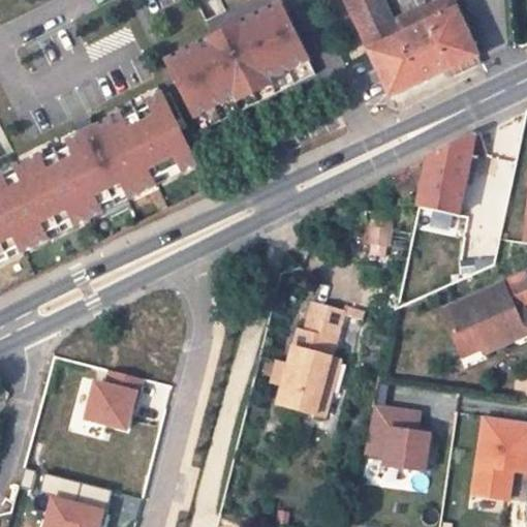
[(344,0),(369,49),(391,96),(476,56),(467,34),(455,6),(452,0),(437,0),(424,6),(423,5),(392,20),(383,0),(344,0)]
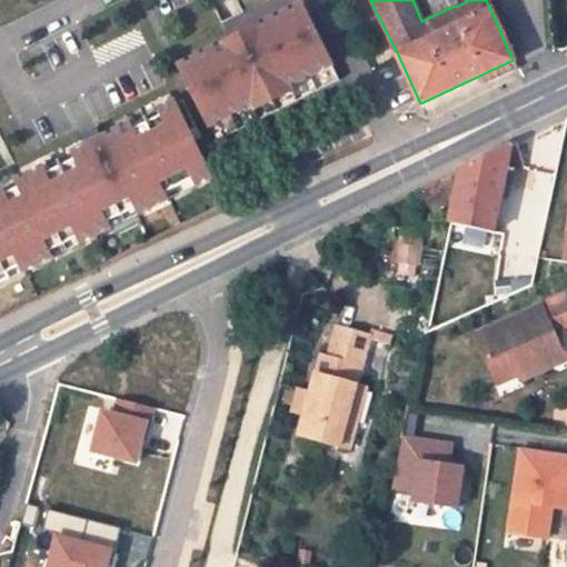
[(301,2),(181,61),(212,126),(334,67),(301,2)]
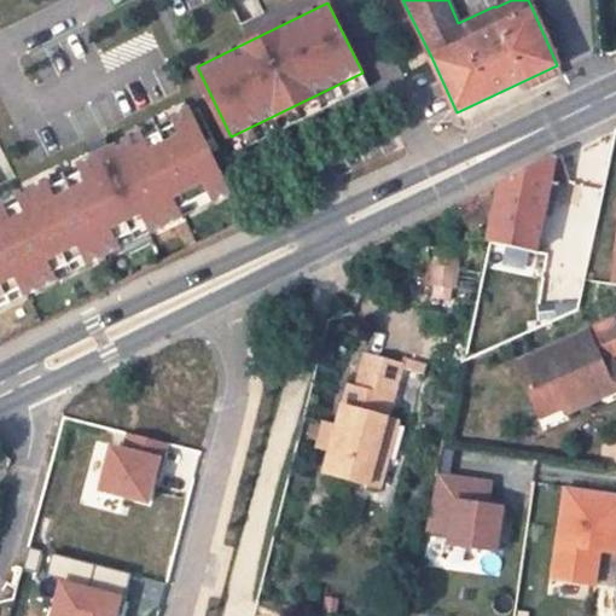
[(532,7),(546,40),(553,35),(539,5),(532,7)]
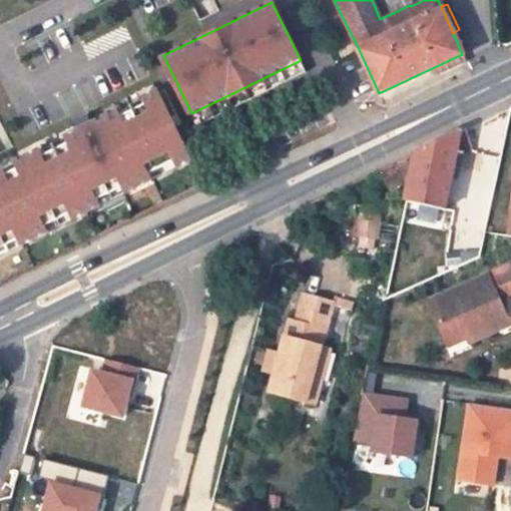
[(301,60),(191,113),(196,122),(305,69),(301,60)]
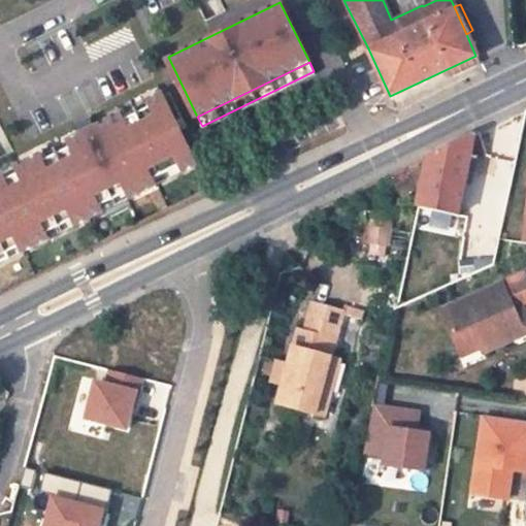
[(0,261),(7,258),(5,253),(17,247),(19,252),(47,238),(44,232),(70,220),(73,226),(102,211),(99,206),(125,193),(127,199),(156,185),(153,179),(178,167),(181,172),(196,165),(162,94),(145,102),(148,108),(123,121),(120,114),(93,128),(102,148),(95,152),(86,132),(65,142),(67,148),(41,161),(39,155),(12,168),(14,173),(3,179),(1,174),(0,174),(0,261)]
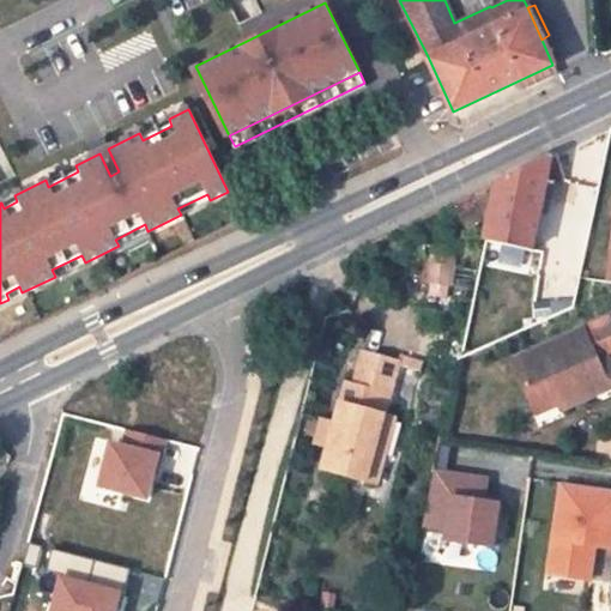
[(492,183),(482,240),(531,250),(551,155),(549,152),(494,180),(492,183)]
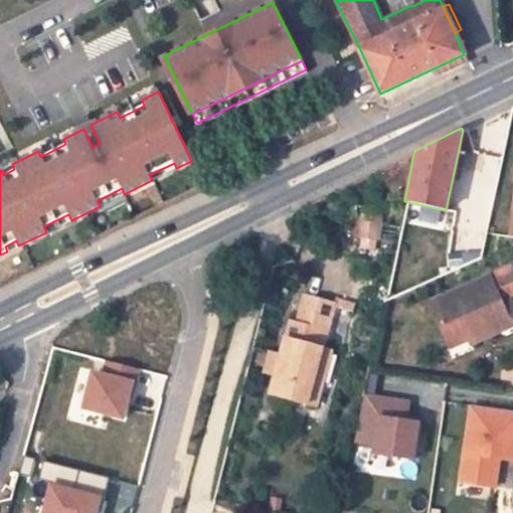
[(468,338),(469,340),(492,329),(490,324),(507,317),(501,304),(511,300),(512,298),(512,274),(509,266),(431,301),(451,347),(468,338)]
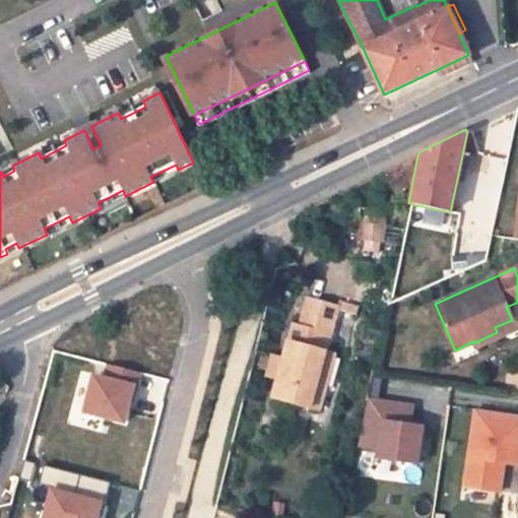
[(276,378),(271,397),(317,409),(333,350),(326,348),(338,304),(307,297),(299,323),(292,322),(282,355),(276,378)]
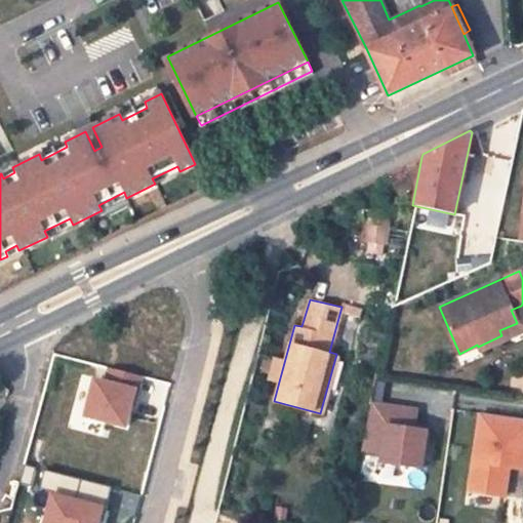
[(511,310),(517,323),(520,332),(522,330),(522,309),(521,306),(511,310)]
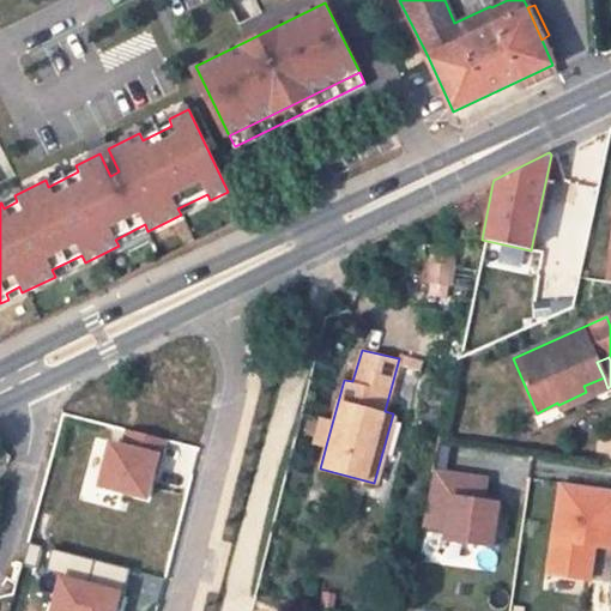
[(584,386),(586,392),(588,397),(608,388),(604,377),(584,386)]
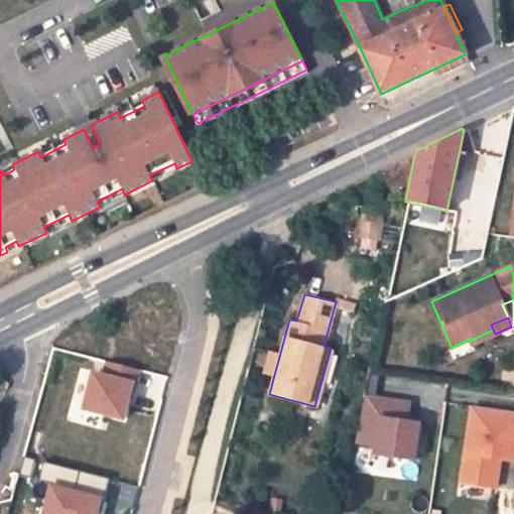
[(471,344),(495,334),(493,330),(470,341),(471,344)]
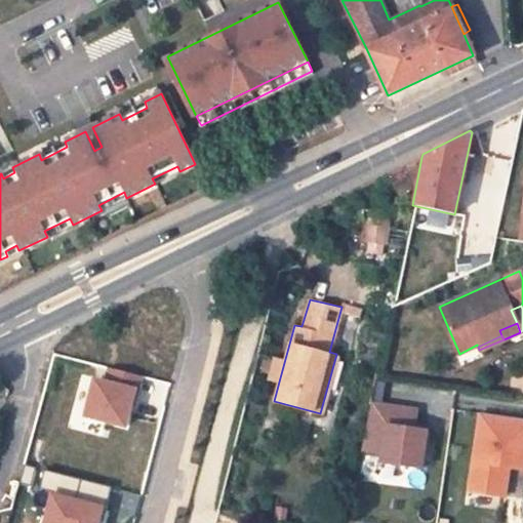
[(267,378),(279,381),(285,359),(273,356),(267,378)]
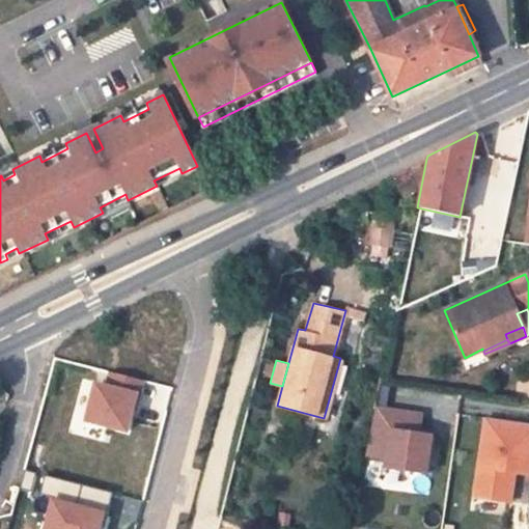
[(96,383),(88,419),(126,430),(137,379),(111,370),(106,386),(96,383)]
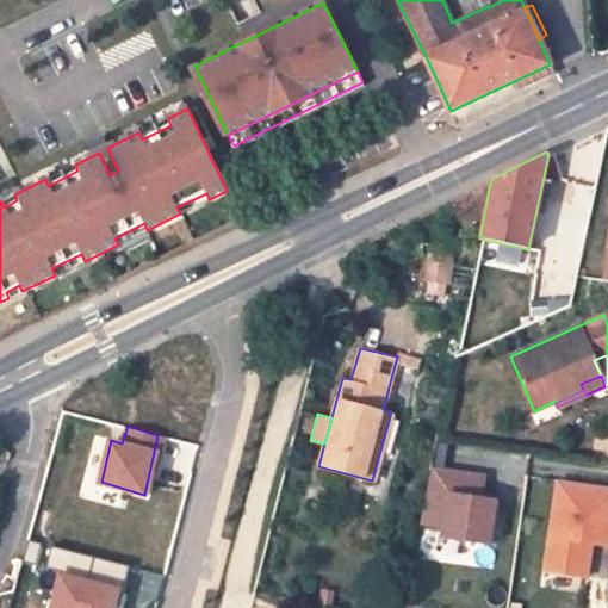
[(486,475),(433,466),(421,520),(447,525),(445,535),(491,543),(497,498),(483,496),(486,475)]
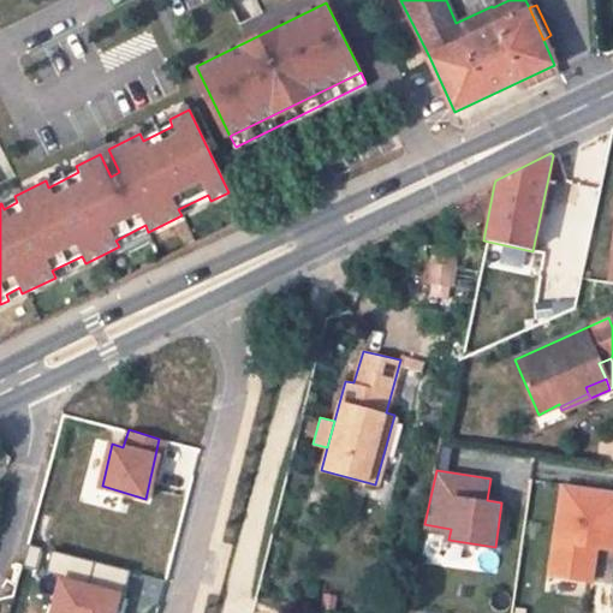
[(612,491),(563,483),(549,575),(589,581),(595,548),(612,551),(612,491)]
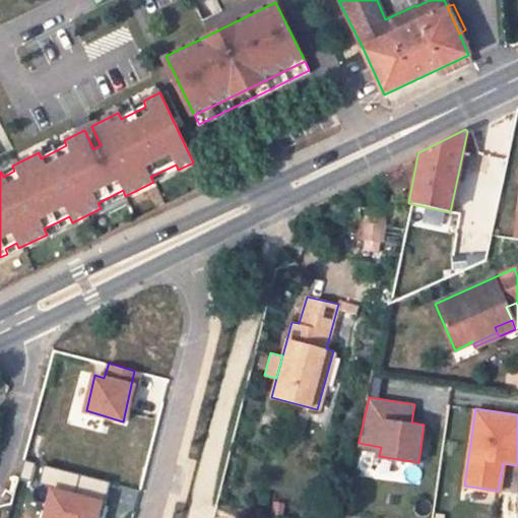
[(362,413),(351,410),(346,426),(357,429),(362,413)]
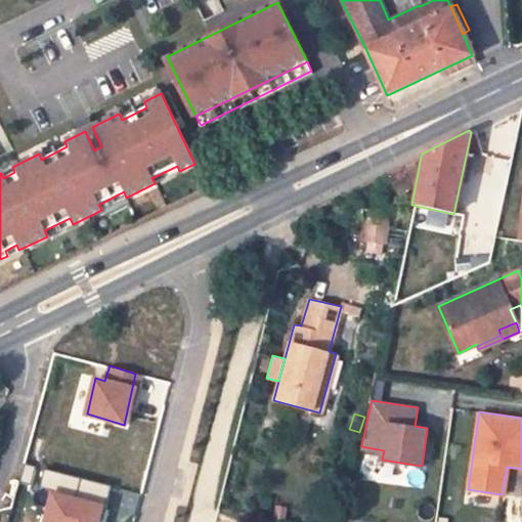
[(43,468),(38,485),(52,489),(44,521),(97,521),(101,507),(104,508),(111,485),(43,468)]
